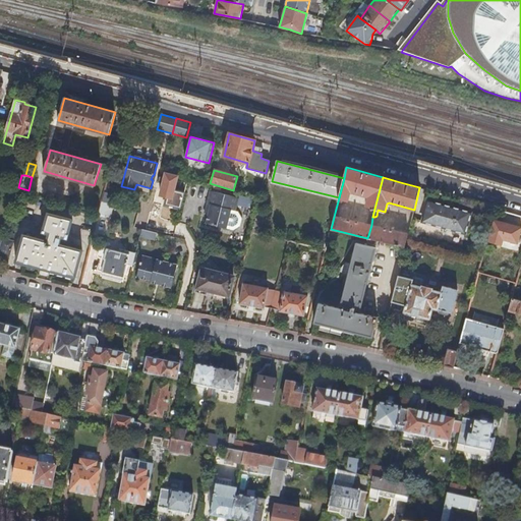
[(210,191),(207,204),(210,205),(208,214),(206,224),(226,229),(229,218),(231,210),(235,211),(237,203),(233,201),(234,197),(210,191)]
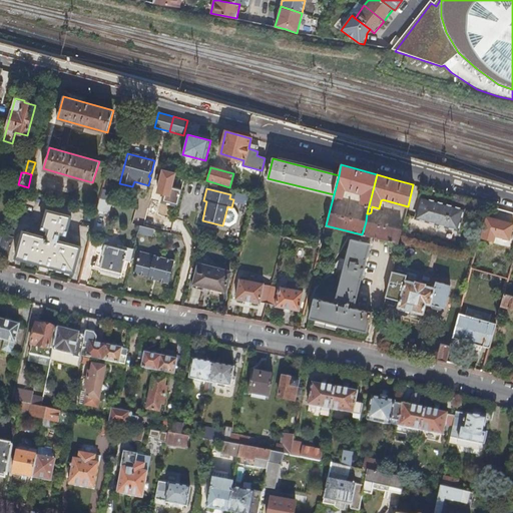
[(109,191),(105,190),(102,189),(100,198),(107,200),(109,191)]
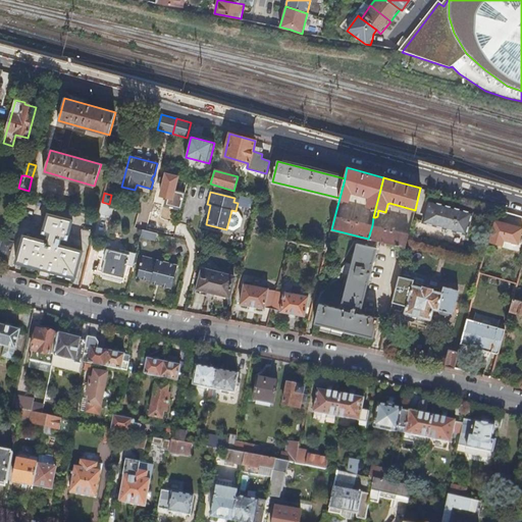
[(99,214),(99,215),(111,218),(114,206),(109,204),(102,202),(99,214)]
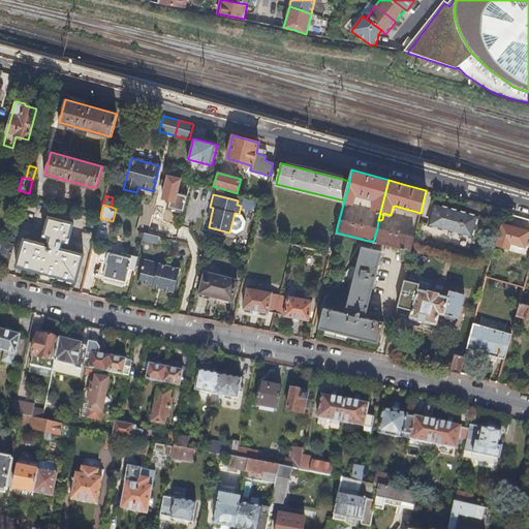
[(477,217),(434,206),(429,225),(472,237),(477,217)]
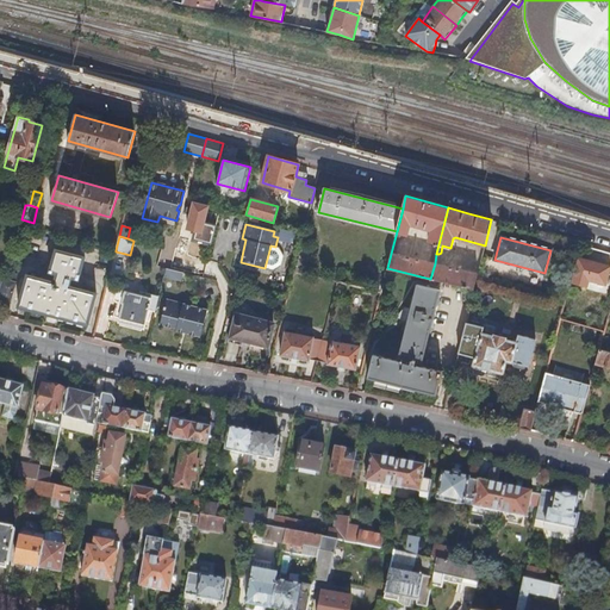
[(294,273),(304,275),(310,249),(300,247),(294,273)]
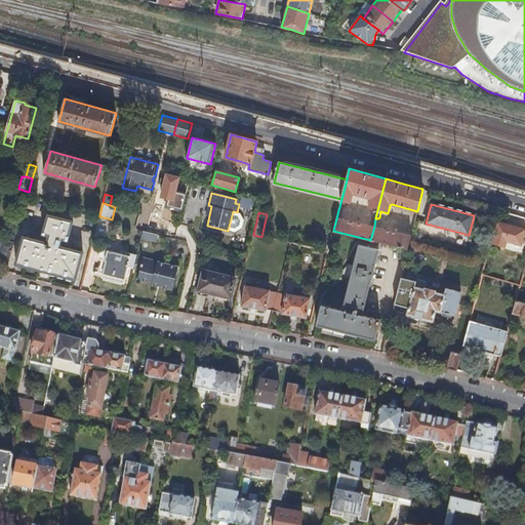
[(73,220),(48,213),(43,233),(50,235),(48,242),(24,236),(16,263),(76,279),(83,251),(59,245),(62,237),(68,239),(73,220)]
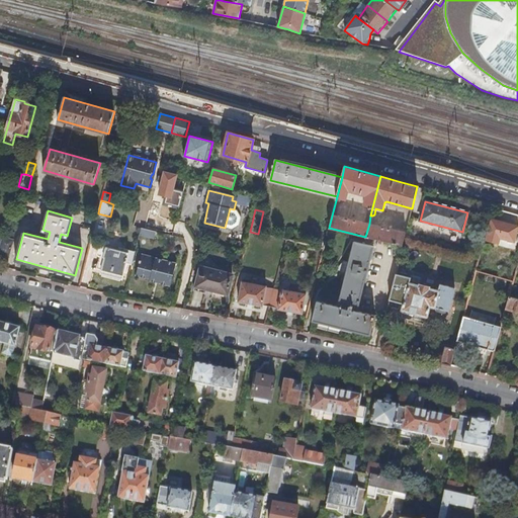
[(137,210),(134,225),(151,229),(154,213),(137,210)]
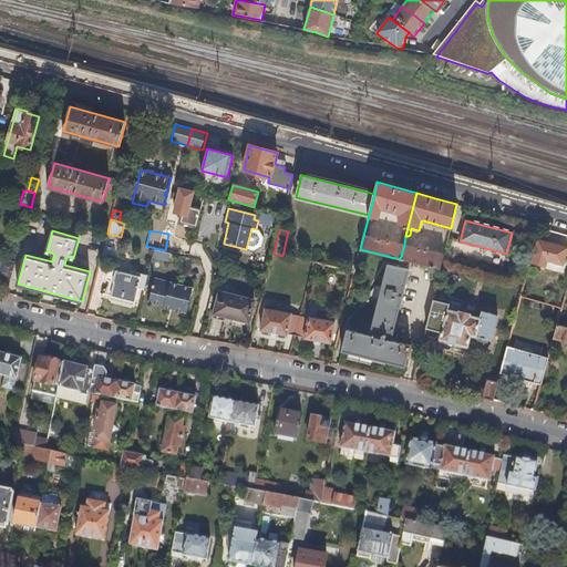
[(400,259),(435,268),(441,269),(443,259),(444,255),(404,245),(400,259)]
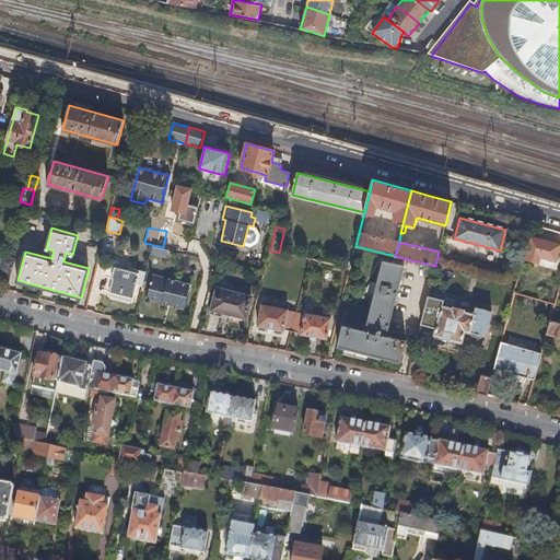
[(559,261),(559,249),(541,244),(536,266),(557,271),(559,261)]
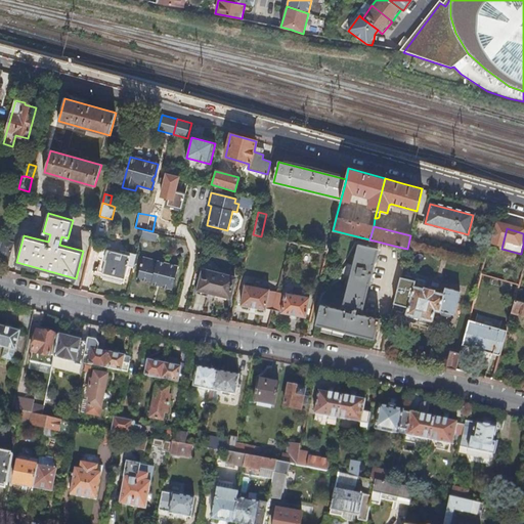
[(142,231),(140,238),(156,243),(158,234),(142,231)]
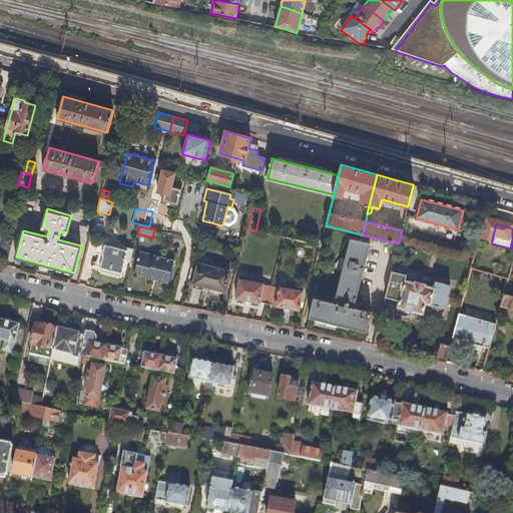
[(0,253),(9,257),(16,229),(12,228),(10,236),(3,234),(3,235),(0,234),(0,241),(1,242),(0,246),(0,253)]
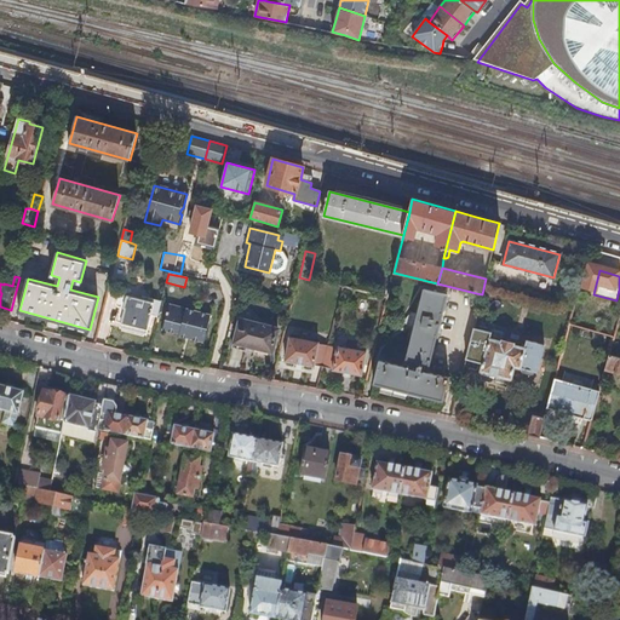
[(405,367),(379,360),(373,384),(443,401),(449,378),(428,372),(447,296),(424,290),(417,315),(412,314),(406,322),(414,328),(405,367)]
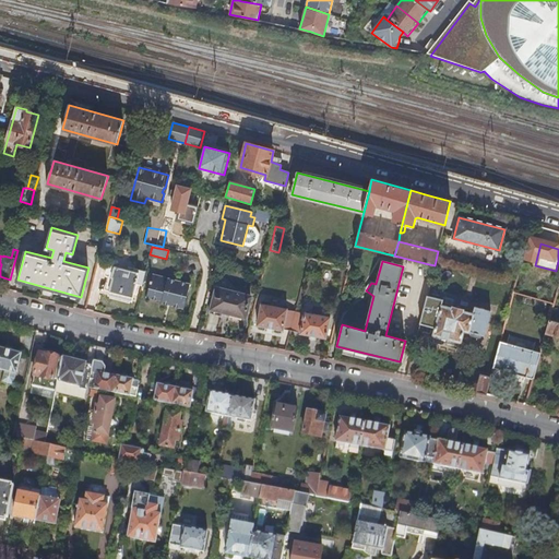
[(145,272),(134,269),(134,272),(125,269),(107,265),(105,274),(106,276),(108,277),(106,290),(110,292),(109,296),(110,296),(110,298),(130,304),(130,301),(132,301),(135,288),(135,284),(142,285),(145,272)]
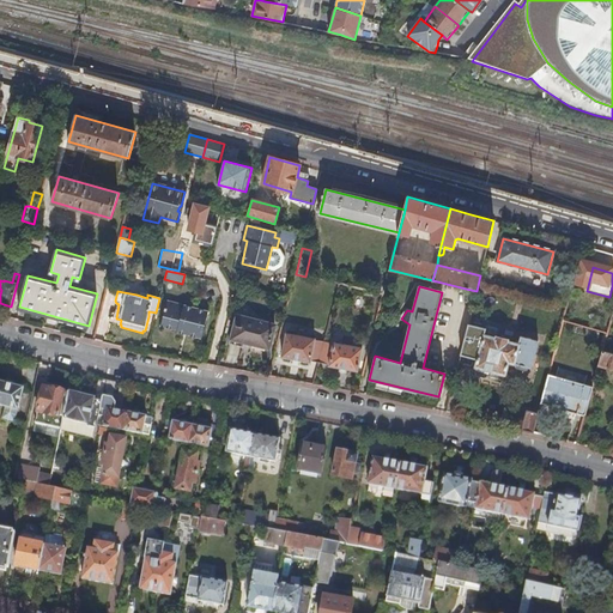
[(162,326),(178,329),(188,333),(188,334),(201,338),(208,311),(184,304),(183,307),(168,303),(169,301),(168,301),(162,326)]
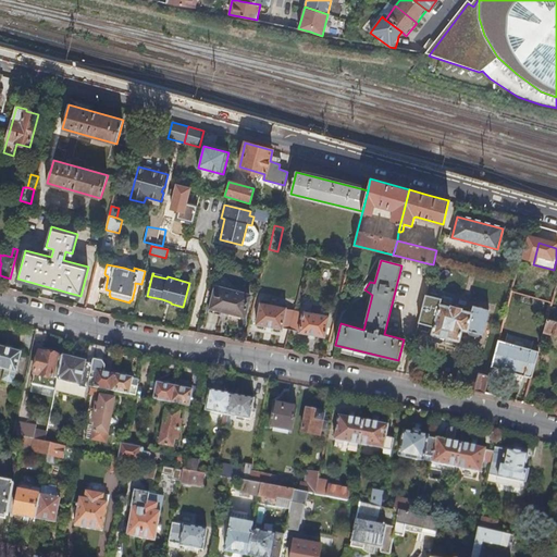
[(250,296),(217,287),(211,307),(210,307),(209,312),(222,316),(223,310),(245,317),(250,296)]
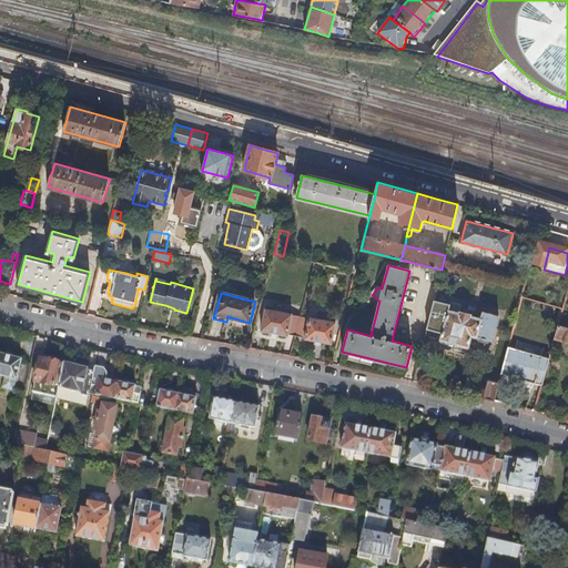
[(460,305),(450,303),(442,340),(442,343),(443,343),(442,346),(443,348),(449,350),(450,348),(452,345),(453,345),(454,343),(467,346),(468,347),(472,335),(478,337),(478,340),(479,342),(487,344),(489,343),(489,341),(493,341),(498,316),(483,312),(480,320),(469,317),(470,316),(460,313),(459,314),(458,314),(459,306),(460,305)]
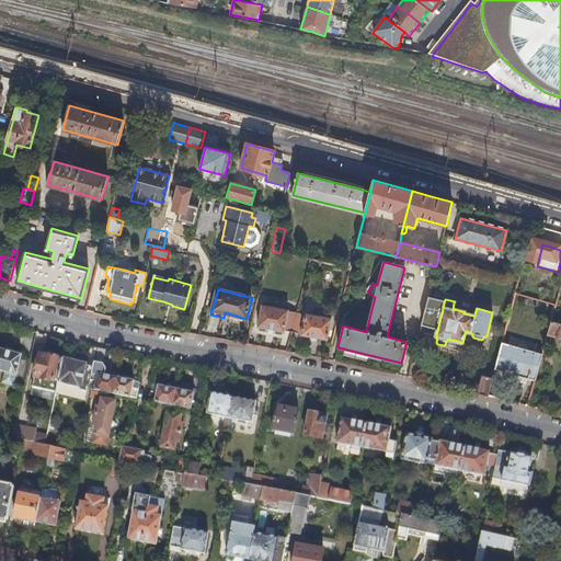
[(297,315),(297,313),(288,311),(289,310),(262,306),(259,327),(285,331),(285,330),(293,331),(297,315)]
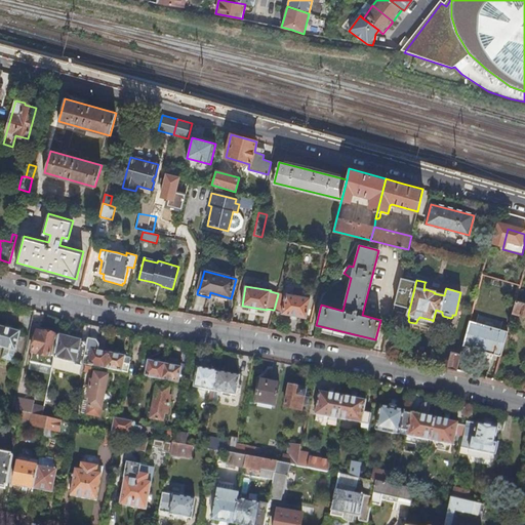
[(308,312),(309,305),(310,297),(285,293),(285,295),(278,294),(274,310),(282,312),(282,313),(307,318),(308,312)]
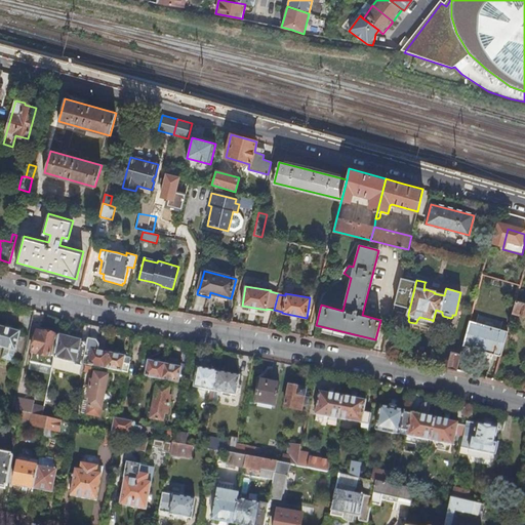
[(524,303),(517,300),(513,313),(524,316),(524,303)]
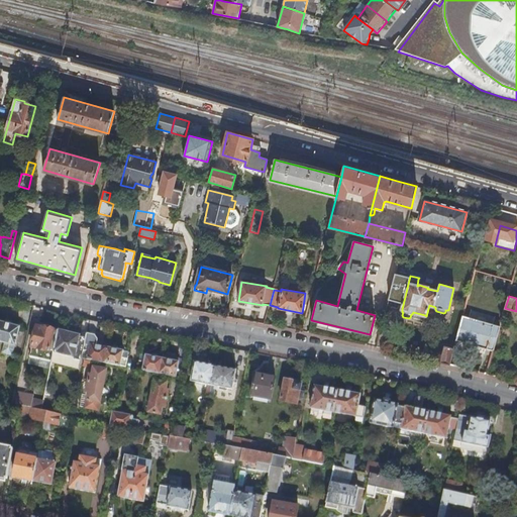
[(411,314),(410,317),(424,321),(425,315),(413,312),(412,314),(411,314)]
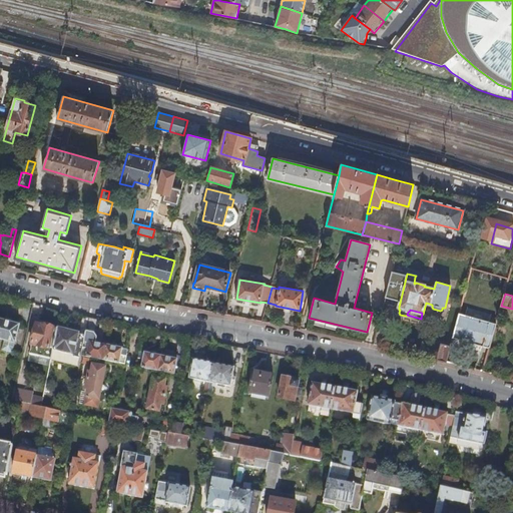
[(453,338),(489,348),(496,324),(459,314),(453,338)]
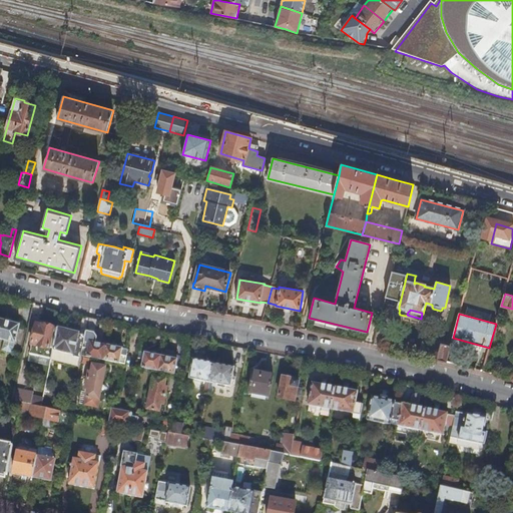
[(84,348),(85,342),(90,318),(83,317),(79,334),(71,332),(71,331),(66,329),(66,330),(58,328),(58,330),(53,354),(81,361),(82,356),(84,348)]
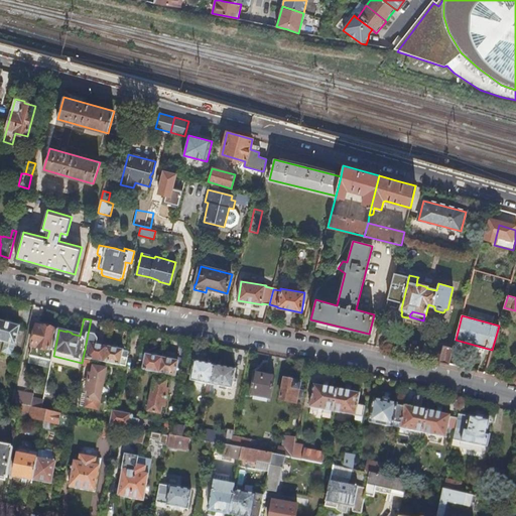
[(105,363),(108,348),(97,346),(99,340),(95,335),(98,321),(91,319),(86,344),(91,345),(90,351),(85,350),(83,358),(105,363)]
